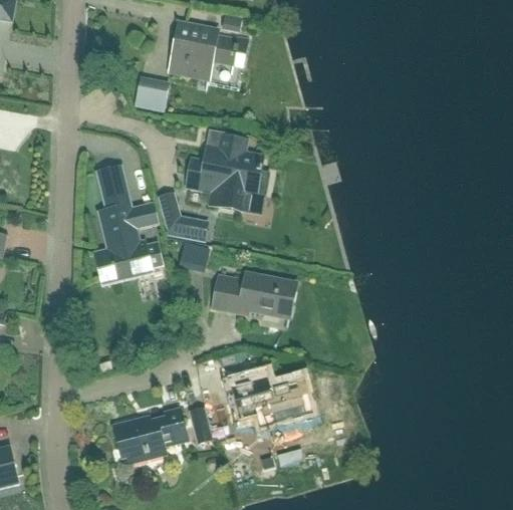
[(0,0),(0,19),(11,21),(14,0),(0,0)]
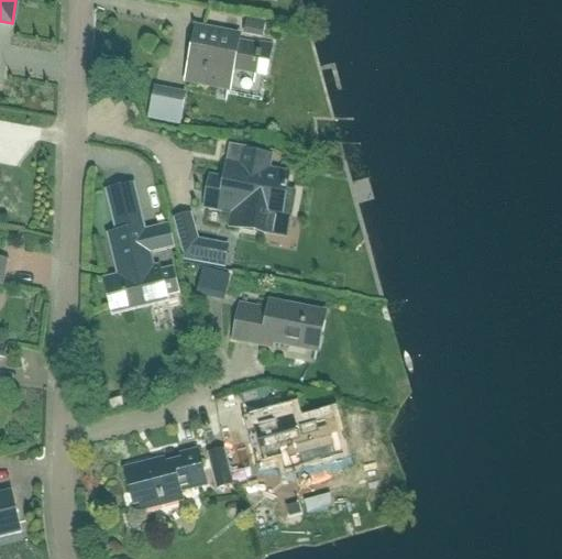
[(232,65),(255,70),(265,72),(271,43),(260,41),(260,43),(237,39),(238,33),(197,24),(186,79),(227,87),(232,65)]
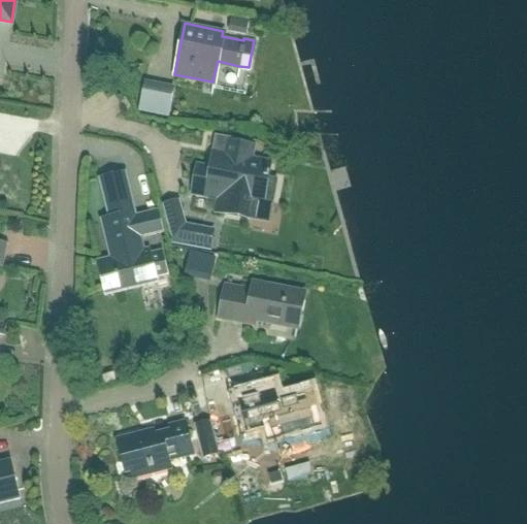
[(172,85),(143,79),(138,108),(166,113),(172,85)]
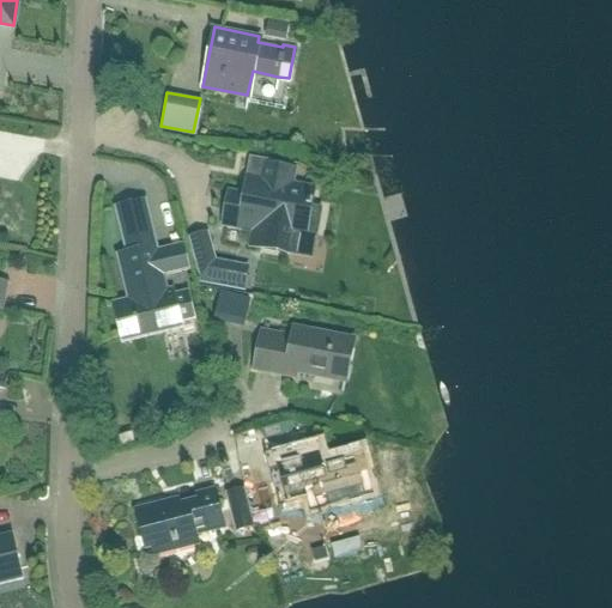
[(0,178),(24,182),(30,141),(0,137),(0,178)]
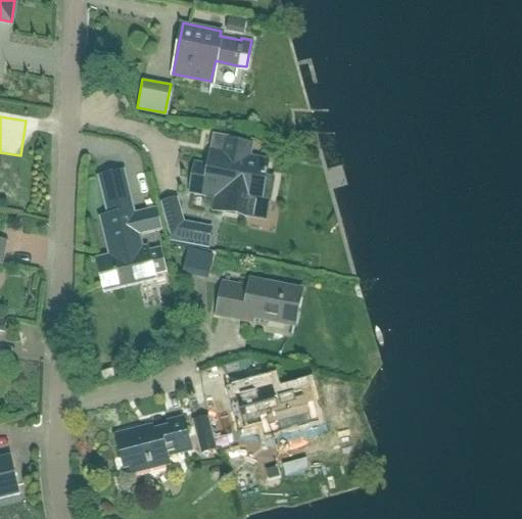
[(215,193),(215,194),(212,207),(245,214),(249,195),(269,199),(274,176),(265,175),(266,169),(265,169),(266,160),(247,157),(249,145),(225,141),(223,152),(211,150),(209,163),(195,161),(190,189),(191,189),(215,193)]
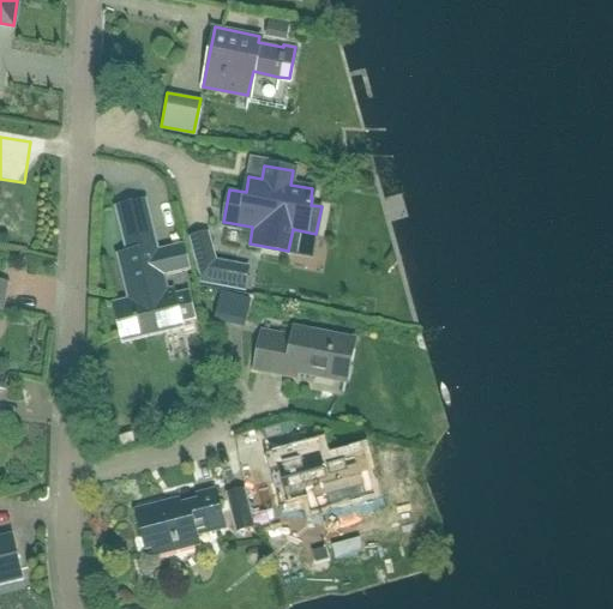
[(186,288),(172,291),(170,287),(166,288),(162,275),(188,269),(182,240),(155,246),(155,243),(118,252),(128,296),(113,300),(122,337),(179,324),(178,319),(192,315),(186,288)]
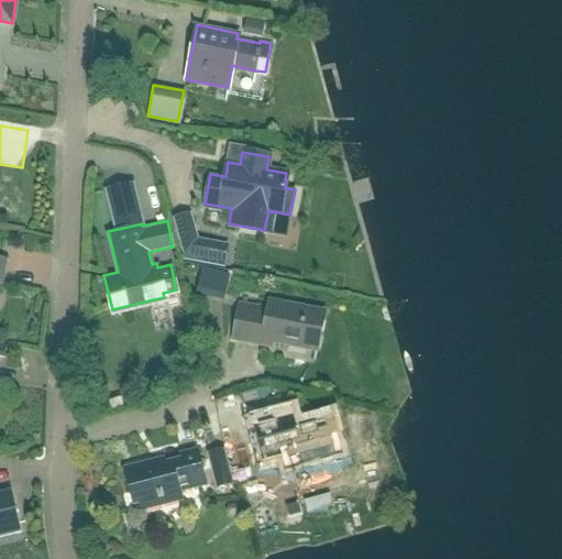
[(224,260),(228,244),(196,239),(182,243),(185,252),(224,260)]
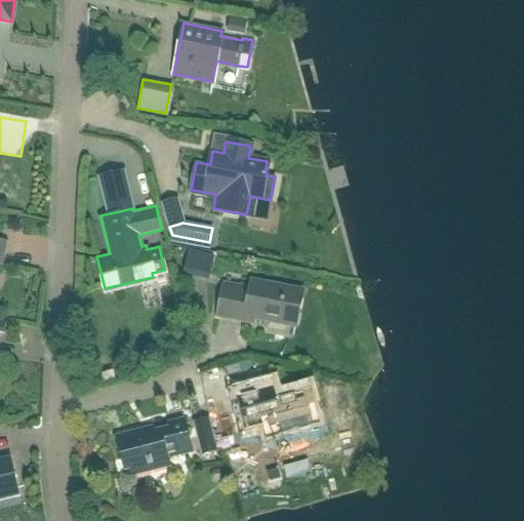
[(213,253),(187,247),(180,274),(208,279),(213,253)]
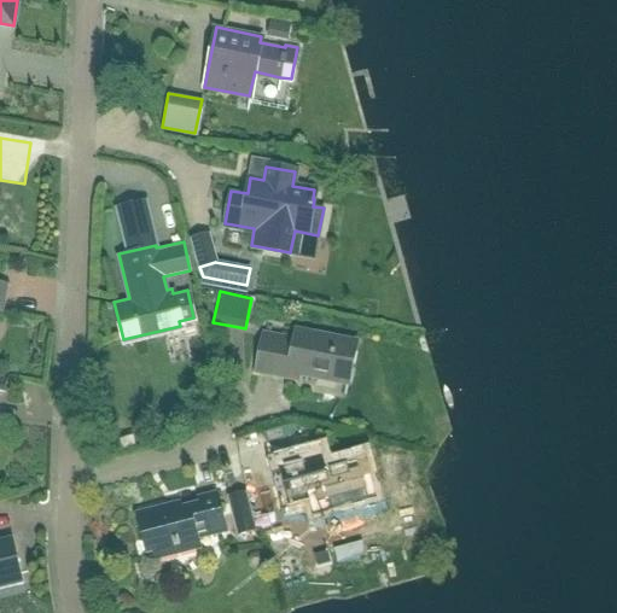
[(298,373),(348,383),(355,342),(296,330),(295,339),(263,333),(256,372),(297,379),(298,373)]
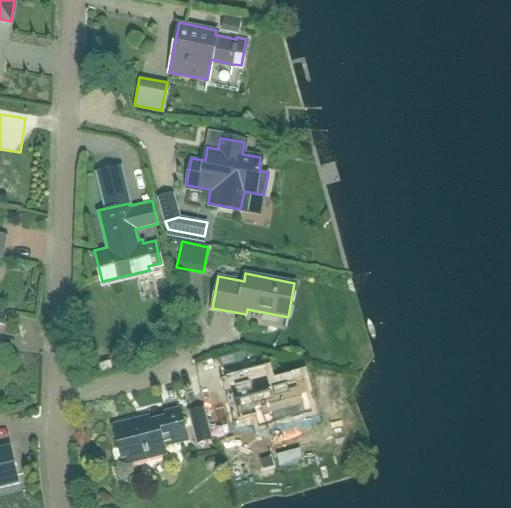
[(240,418),(257,413),(261,427),(309,413),(299,379),(258,391),(254,378),(230,385),(240,418)]
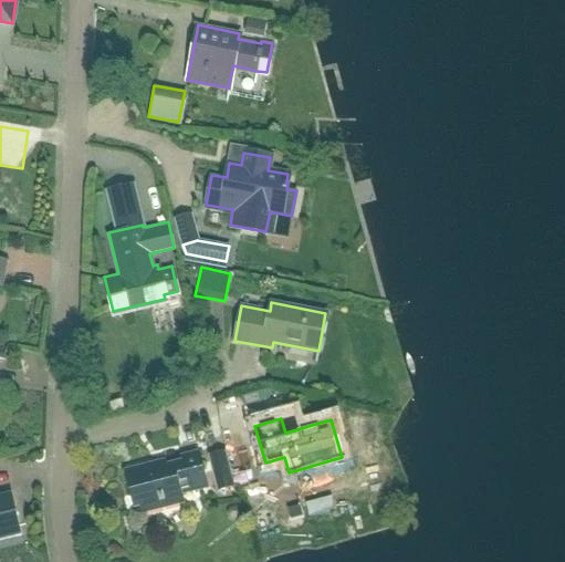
[(233,485),(225,449),(208,454),(217,489),(233,485)]
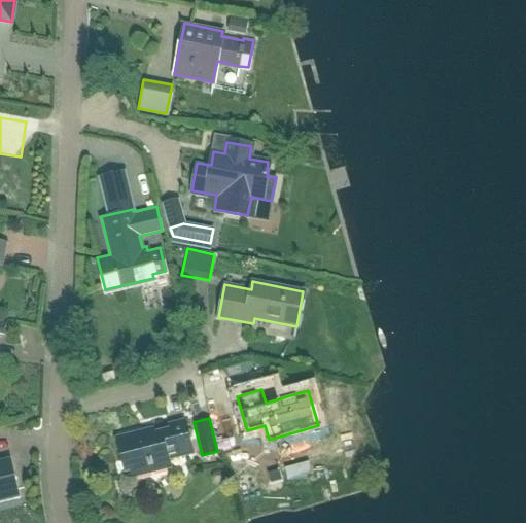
[(131,476),(170,466),(168,458),(193,452),(184,419),(168,423),(169,428),(153,432),(152,427),(115,437),(120,458),(127,457),(131,476)]
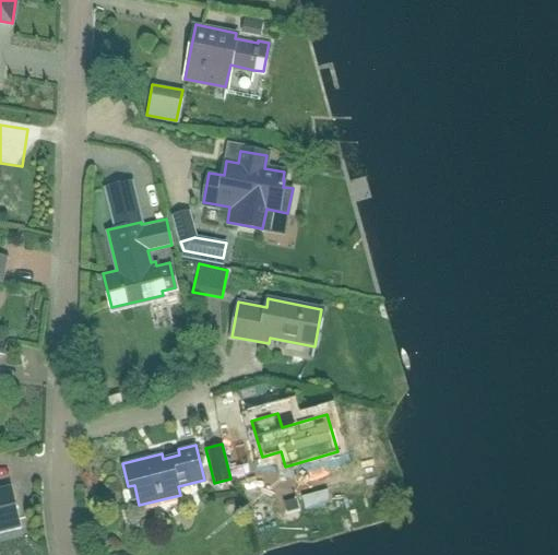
[(263,503),(252,460),(232,465),(241,507),(263,503)]
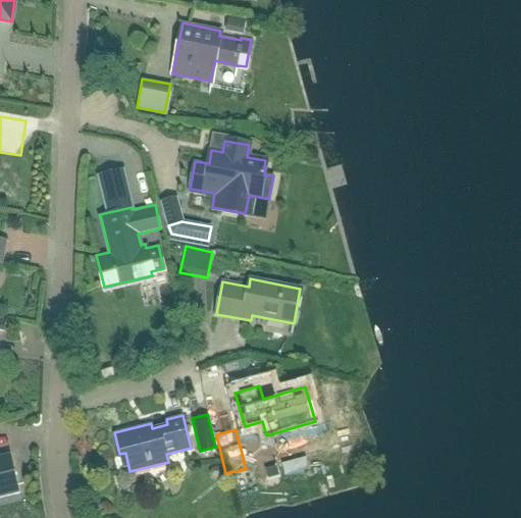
[(0,497),(19,493),(18,486),(11,459),(10,453),(0,455),(0,497)]
